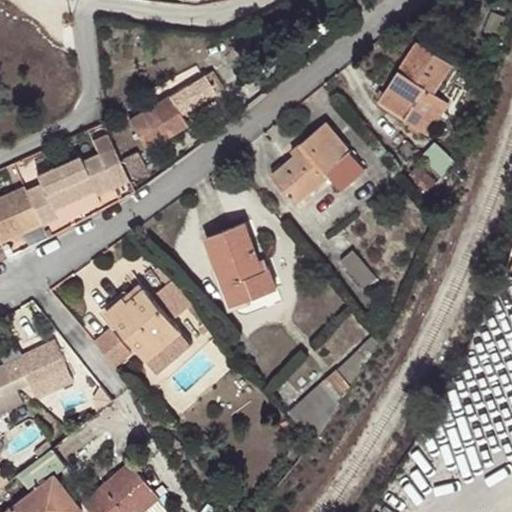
[(377,104),(426,135),(447,103),(432,93),(450,65),(415,44),(377,104)]
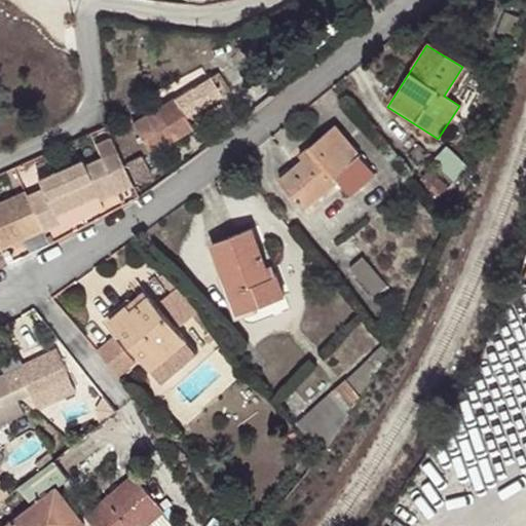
[(132,125),(149,154),(191,128),(184,116),(220,95),(211,77),(132,125)]
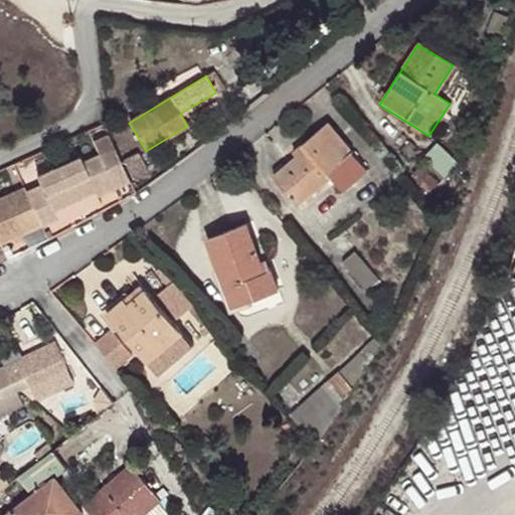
[(327,124),(301,145),(304,150),(296,157),(274,175),(298,205),(328,181),(339,193),(366,171),(327,124)]
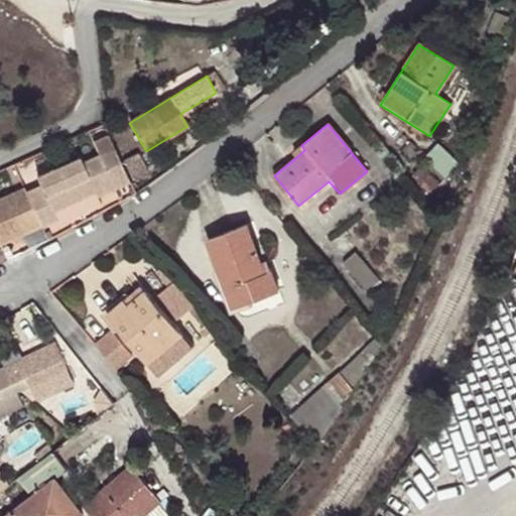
[(95,194),(128,176),(112,144),(81,159),(78,154),(34,175),(37,183),(23,189),(40,224),(54,217),(50,207),(92,188),(95,194)]
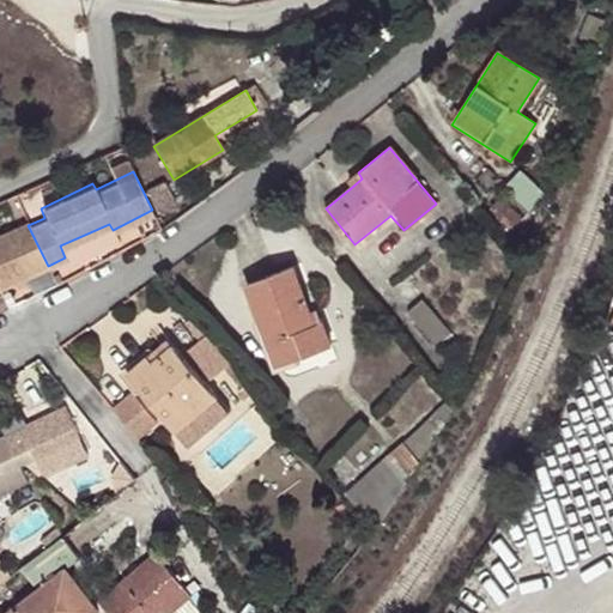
[(147,190),(159,213),(176,205),(164,182),(147,190)]
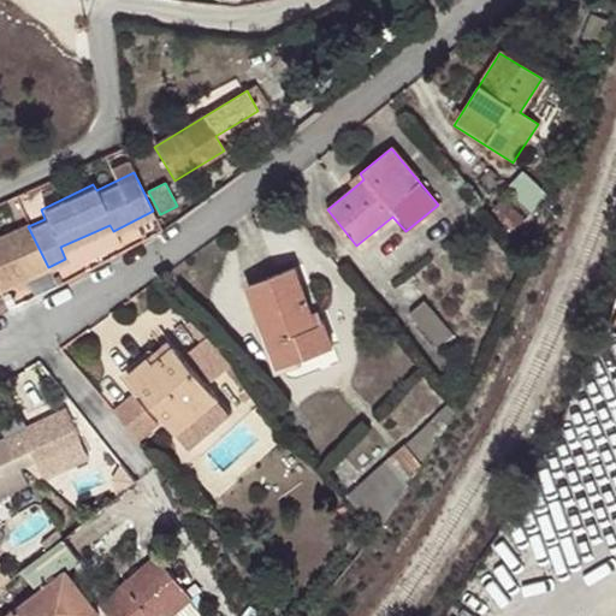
[(526,220),(505,199),(493,209),(515,230),(526,220)]
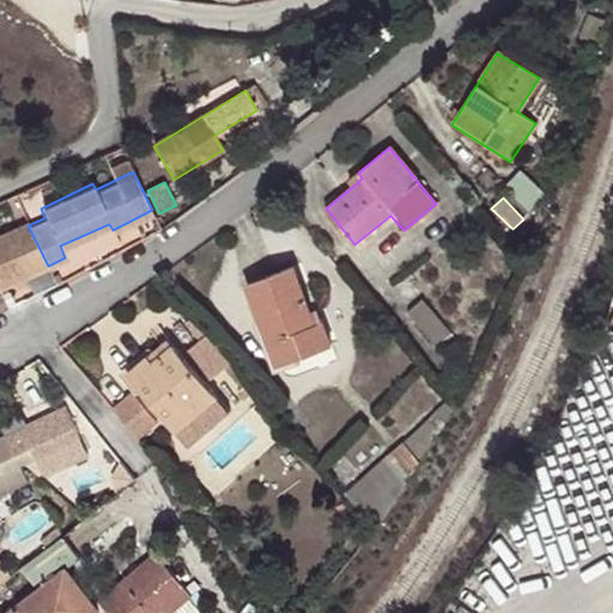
[(0,289),(48,266),(28,225),(25,220),(0,232),(0,289)]
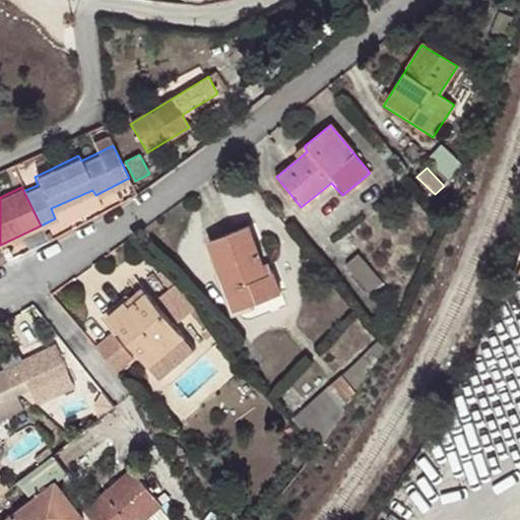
[(208,241),(234,310),(282,294),(274,272),(266,275),(249,226),(208,241)]
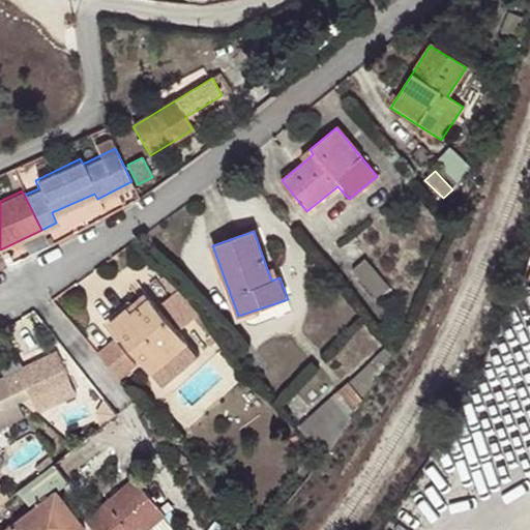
[(352,271),(374,298),(387,288),(364,260),(352,271)]
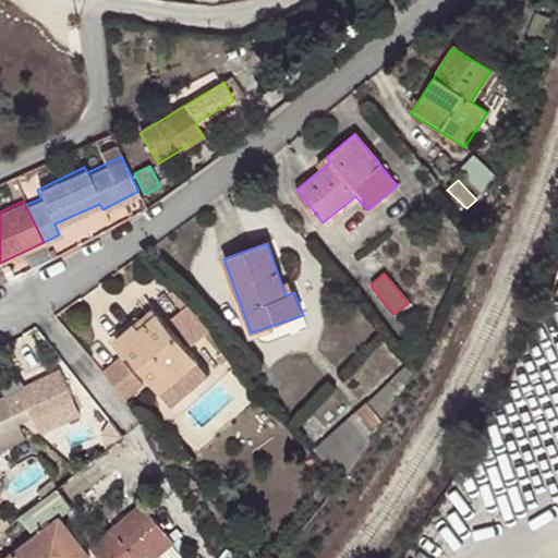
[(192,347),(211,330),(176,289),(169,294),(183,311),(170,320),(192,347)]
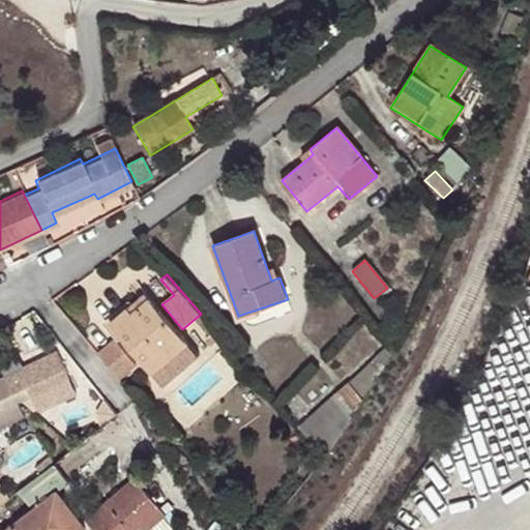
[(130,304),(111,322),(152,372),(187,342),(151,298),(136,311),(130,304)]
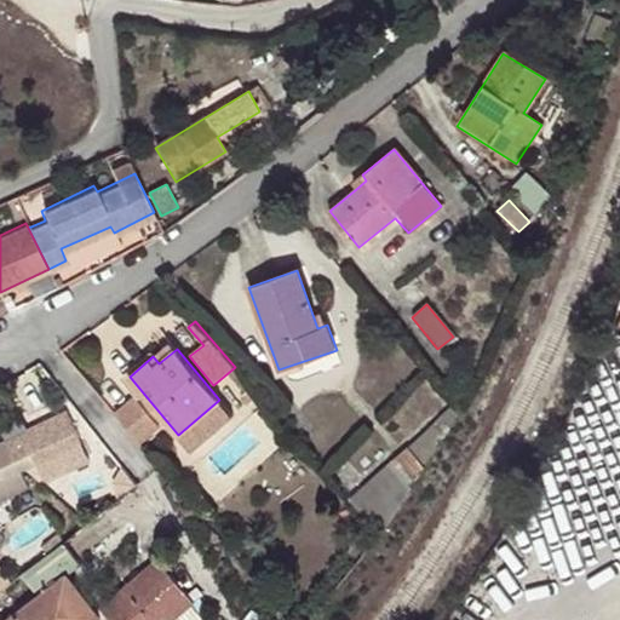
[(604,372),(595,367),(586,383),(597,389),(604,372)]
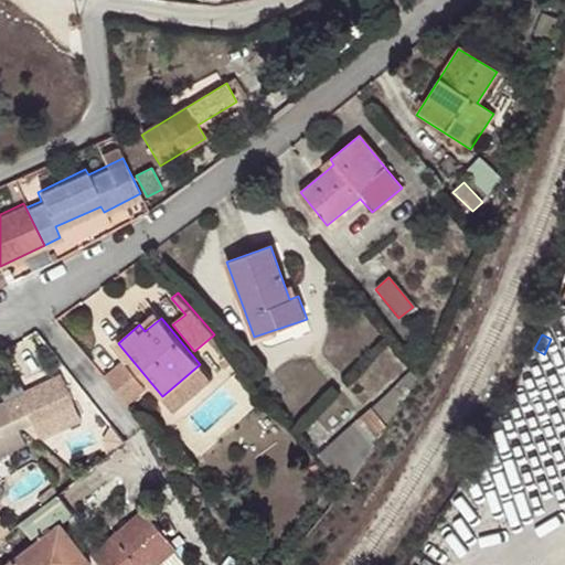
[(102,376),(125,404),(142,390),(119,362),(102,376)]
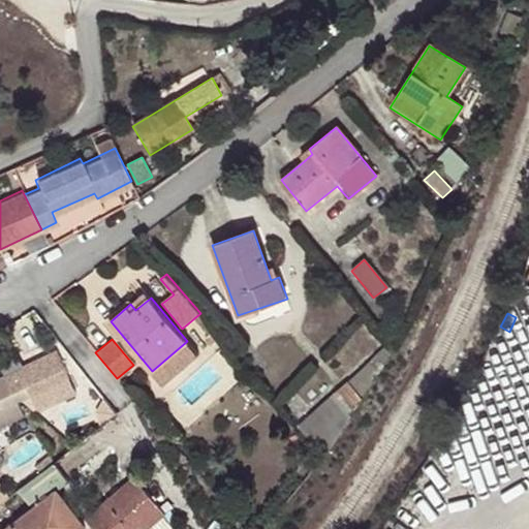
[(163,385),(199,355),(187,341),(152,371),(163,385)]
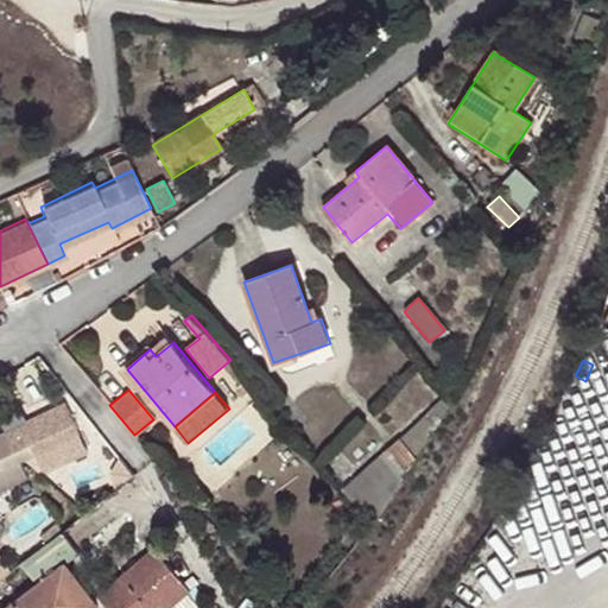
[(65,403),(7,430),(19,453),(24,461),(80,435),(65,403)]
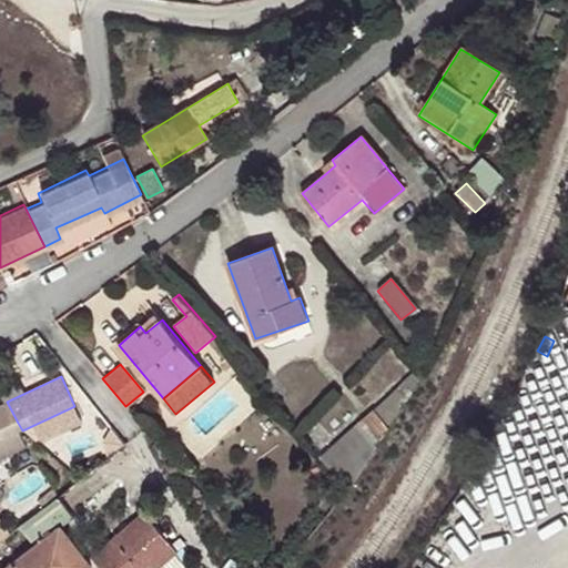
[(0,404),(0,440),(2,439),(0,433),(0,430),(18,423),(7,402),(0,404)]
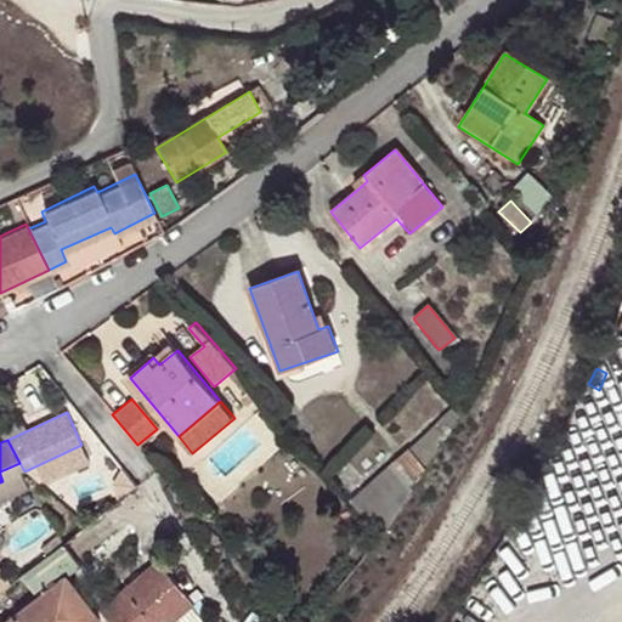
[(411,495),(425,471),(410,452),(394,464),(407,480),(401,485),(411,495)]
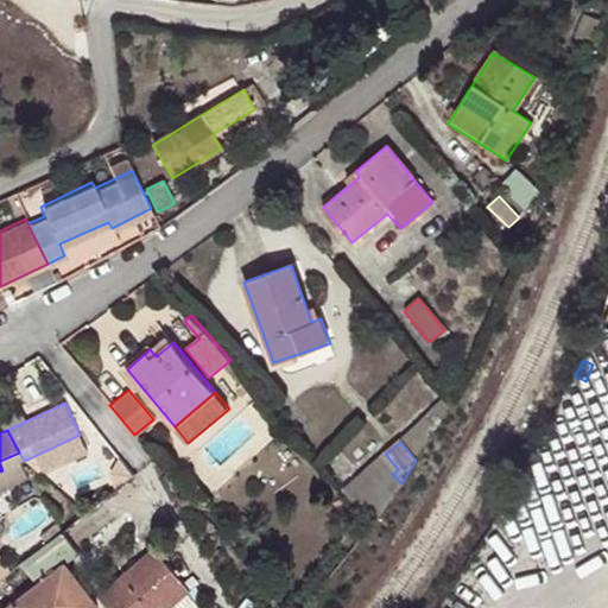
[(19,453),(0,461),(0,463),(2,470),(24,461),(19,453)]
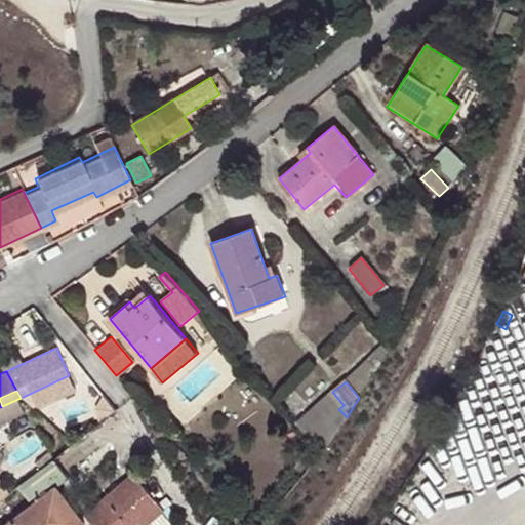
[(68,479),(52,460),(19,486),(33,503),(3,524),(81,524),(83,524),(73,511),(64,499),(55,488),(68,479)]
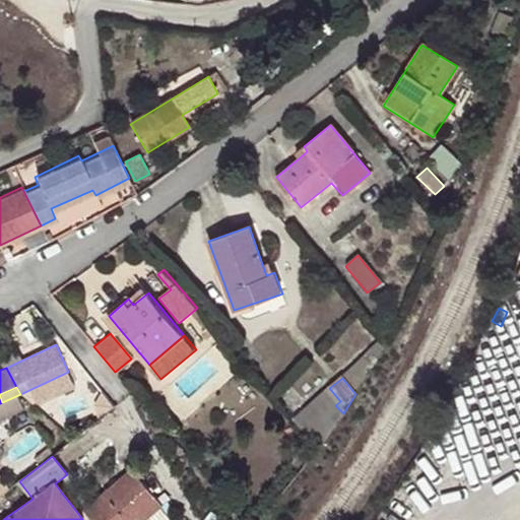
[(132,471),(83,512),(89,519),(169,519),(157,507),(159,505),(132,471)]
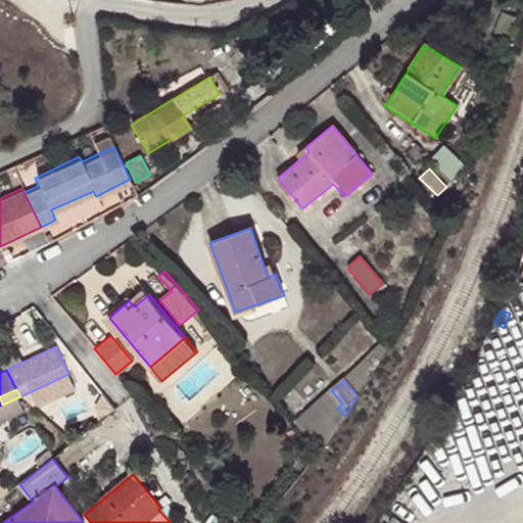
[(0,500),(11,491),(0,477),(0,500)]
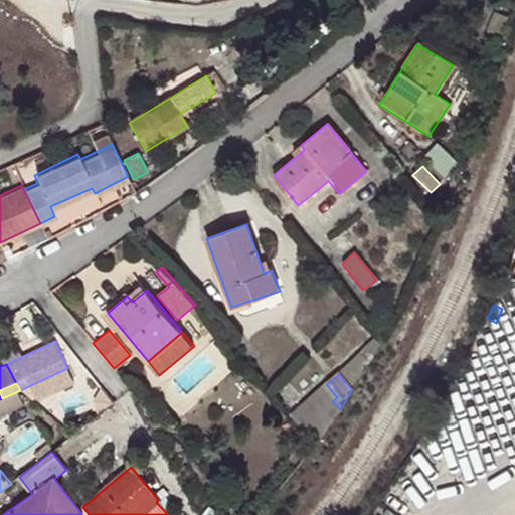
[(65,488),(62,490),(71,501),(74,499),(65,488)]
